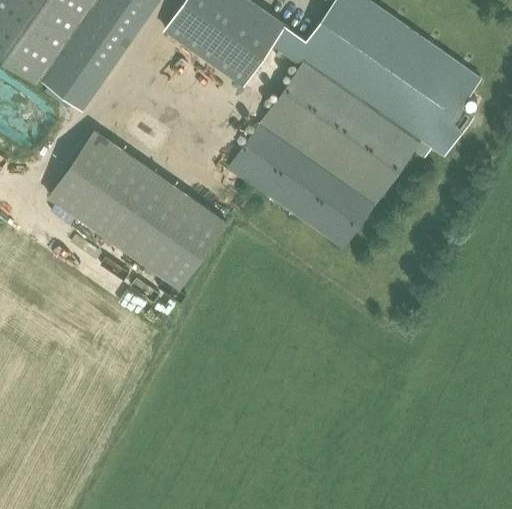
[(0,0),(0,59),(36,85),(95,0),(0,0)]
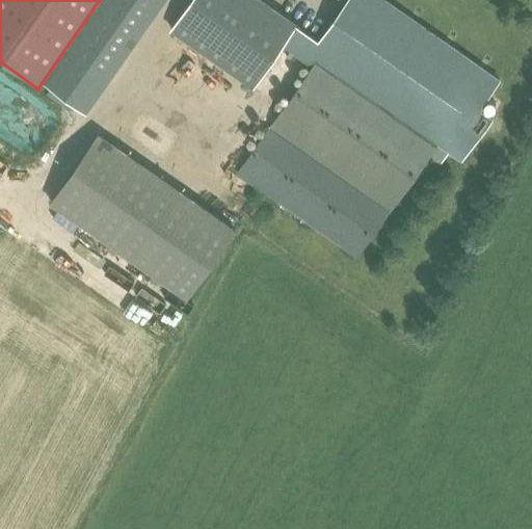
[(106,0),(46,86),(56,94),(83,112),(87,115),(166,0),(106,0)]
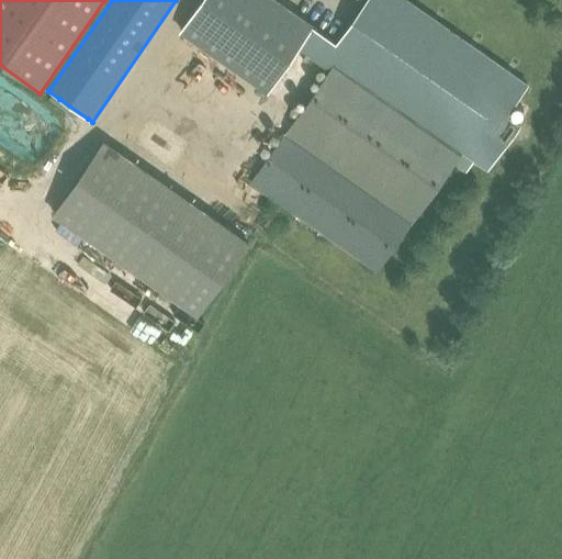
[(203,0),(180,33),(267,94),(298,51),(306,57),(301,64),(305,67),(311,60),(329,74),(250,186),(375,276),(461,156),(486,174),(518,129),(506,119),(526,90),(400,0),(369,0),(336,46),(270,0),(203,0)]
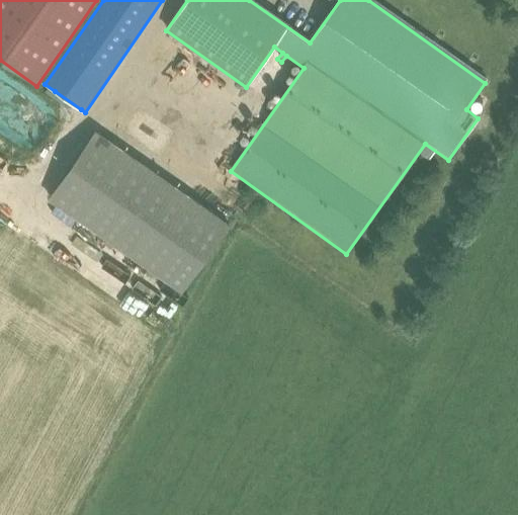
[(14,123),(30,126),(32,114),(16,111),(14,123)]
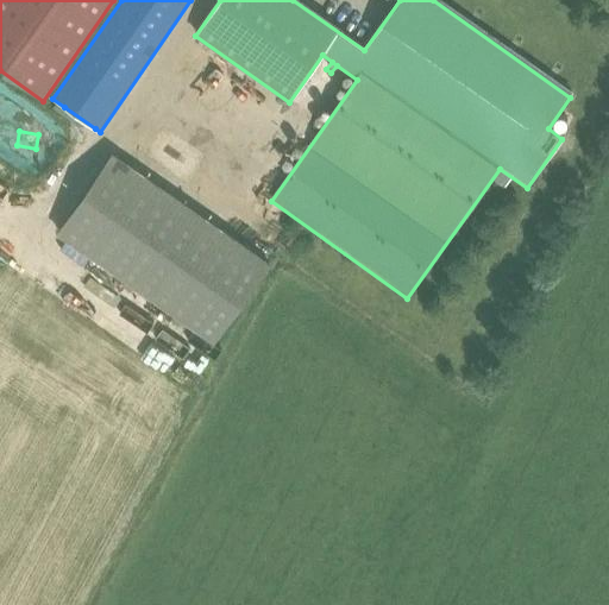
[(275,163),(289,146),(280,137),(265,153),(275,163)]
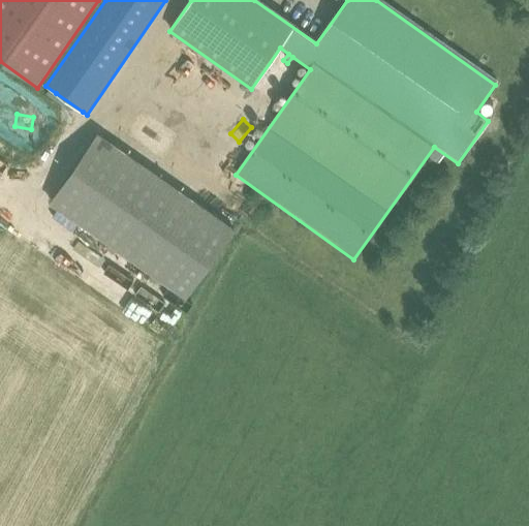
[(231,230),(97,134),(50,203),(184,298),(231,230)]
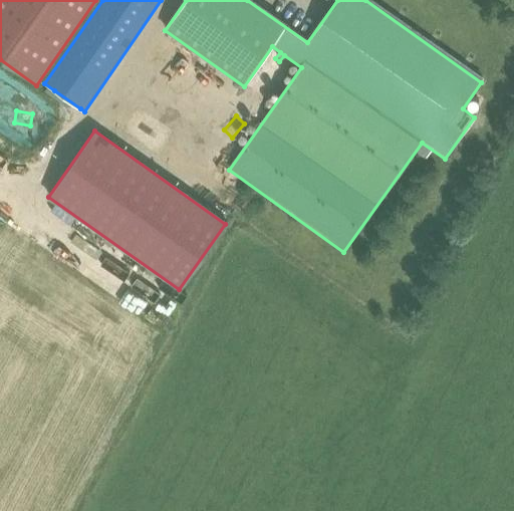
[(105,267),(134,283),(141,270),(113,254),(105,267)]
